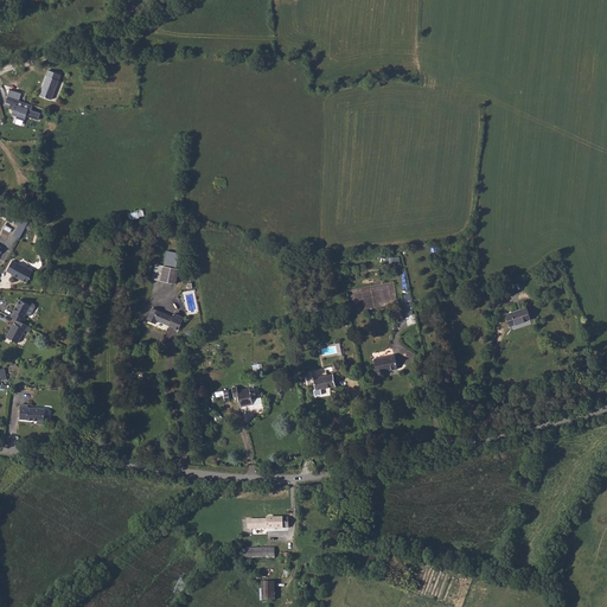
[(42,94),(51,97),(61,74),(49,69),(46,75),(48,76),(44,85),(45,85),(42,94)]
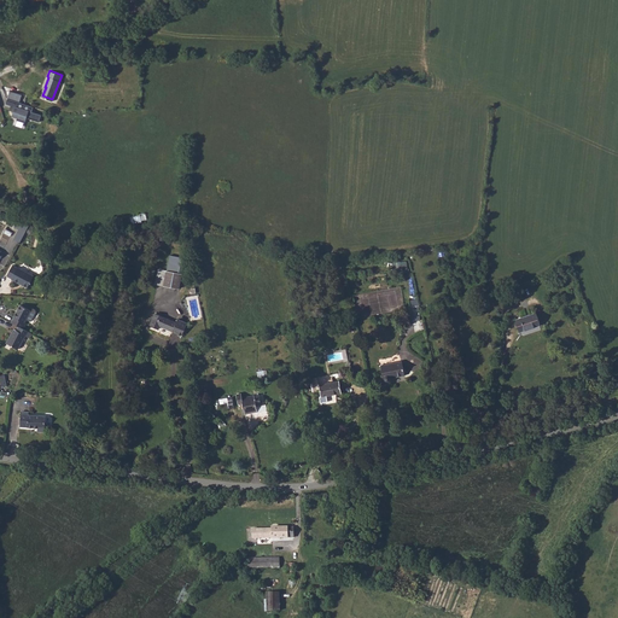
[(34,108),(7,100),(6,104),(16,108),(13,117),(28,122),(29,118),(40,122),(42,116),(33,112),(34,108)]
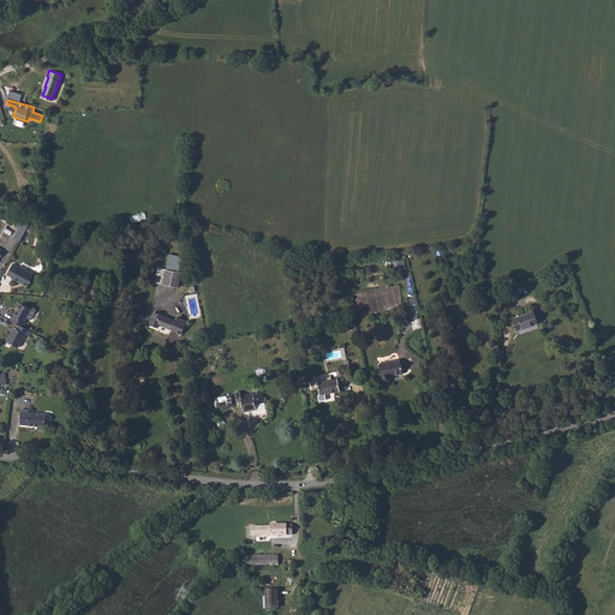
[(131,222),(147,219),(145,212),(130,214),(131,222)]
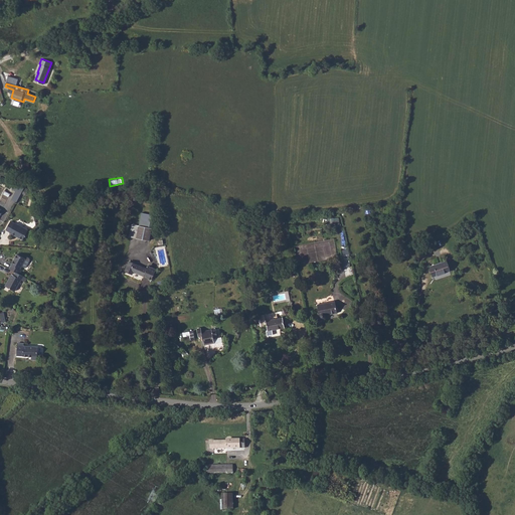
[(12,197),(17,200),(21,191),(16,188),(12,197)]
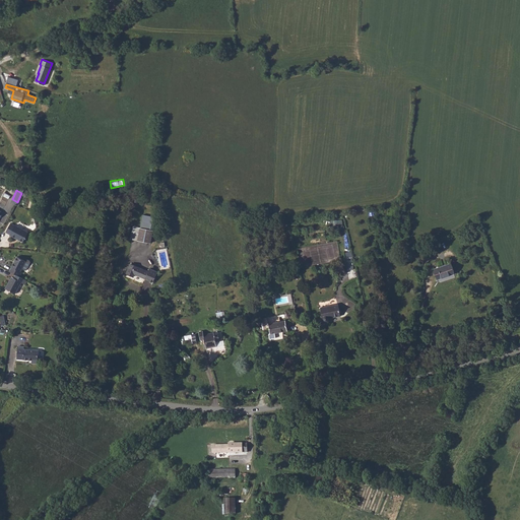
[(10,221),(6,230),(10,232),(10,233),(23,240),(28,231),(15,223),(14,222),(10,221)]
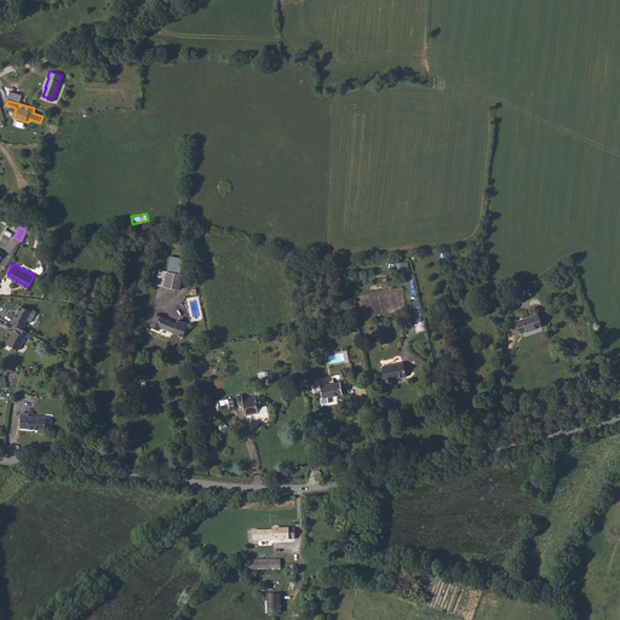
[(159,269),(156,285),(181,288),(183,273),(159,269)]
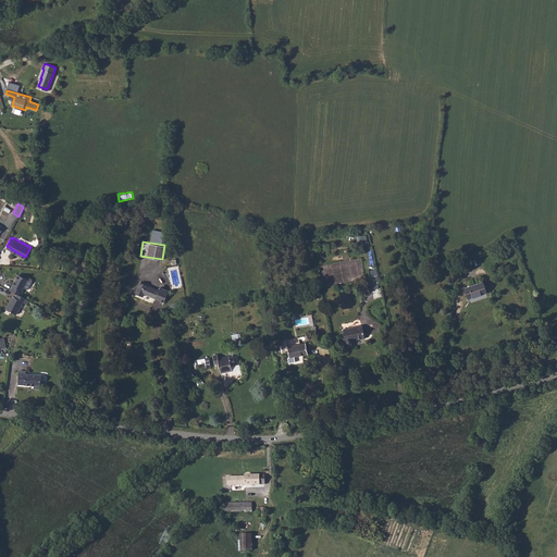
[(370,270),(372,288),(380,287),(376,269),(370,270)]
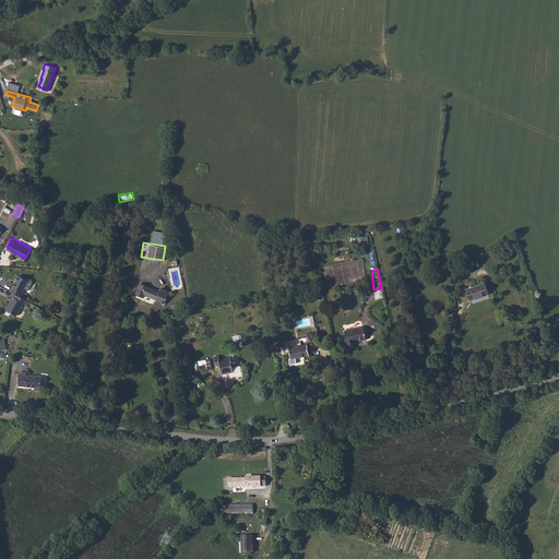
[(19,274),(10,290),(15,294),(21,296),(23,292),(22,290),(23,287),(27,289),(32,281),(32,278),(28,277),(27,280),(19,274)]
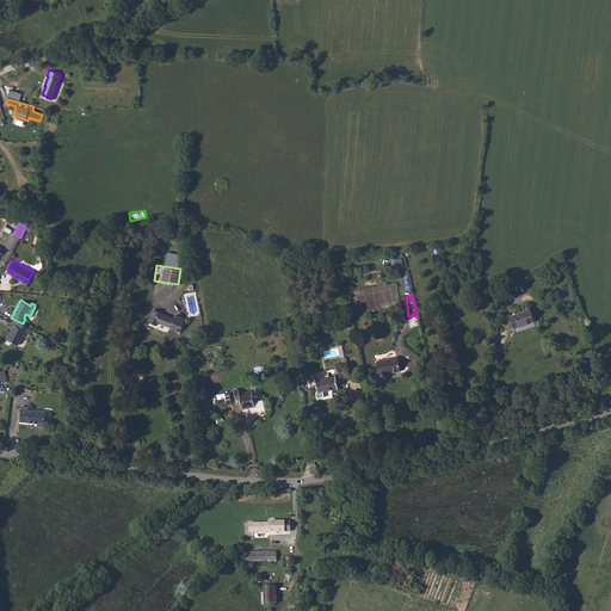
[(531,306),(512,312),(516,322),(535,316),(531,306)]
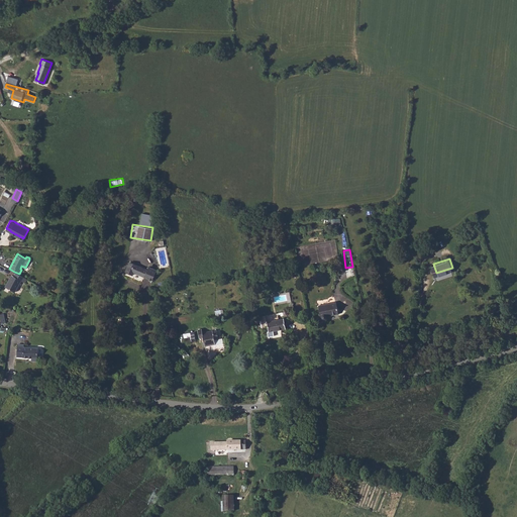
[(128,261),(124,270),(132,273),(133,271),(151,279),(157,269),(148,266),(147,269),(128,261)]
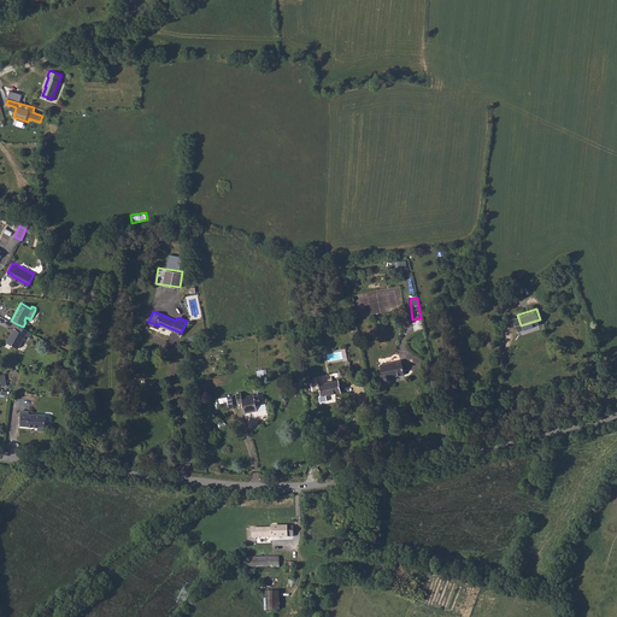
[(23,327),(17,324),(15,328),(12,327),(5,340),(17,347),(24,334),(25,334),(28,330),(23,327)]
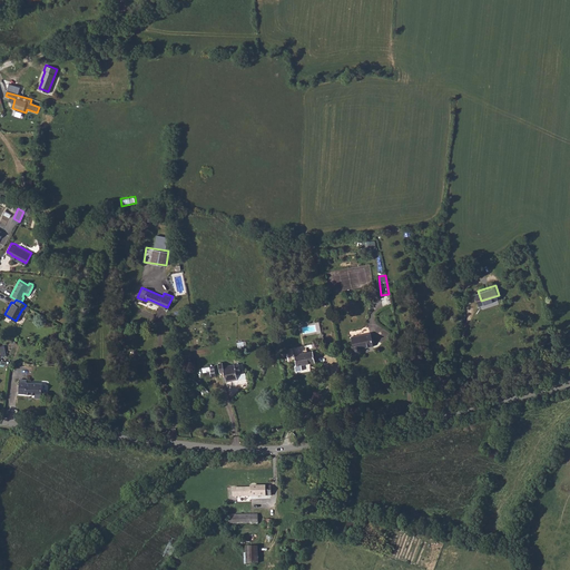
[(370,332),(351,336),(353,349),(355,351),(357,352),(359,351),(361,350),(361,349),(361,347),(373,344),(370,332)]
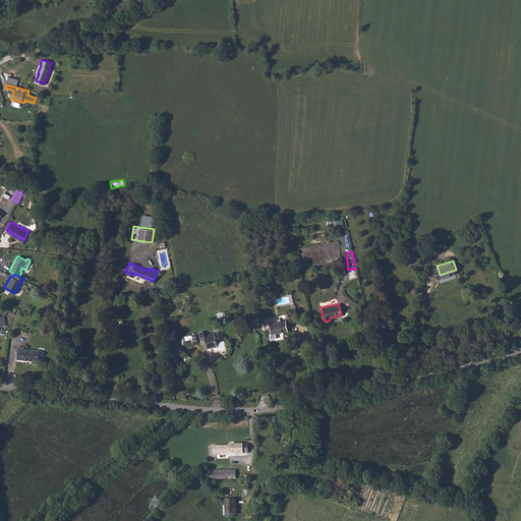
[(219,320),(227,317),(226,311),(218,312),(219,320)]
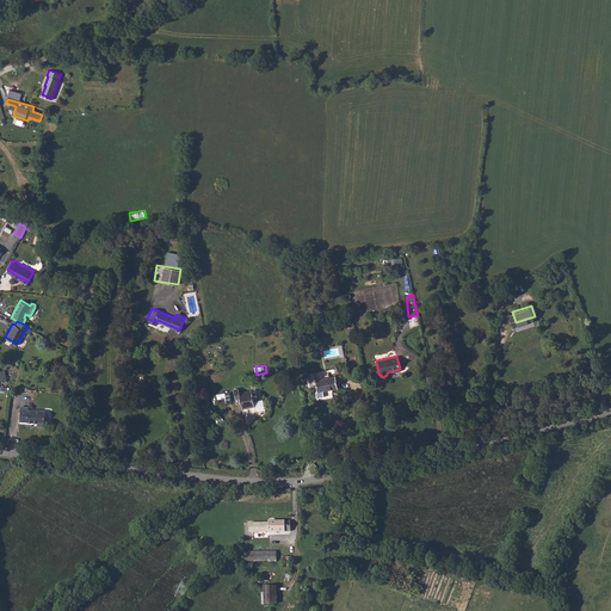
[(334,375),(314,380),(316,390),(337,387),(334,375)]
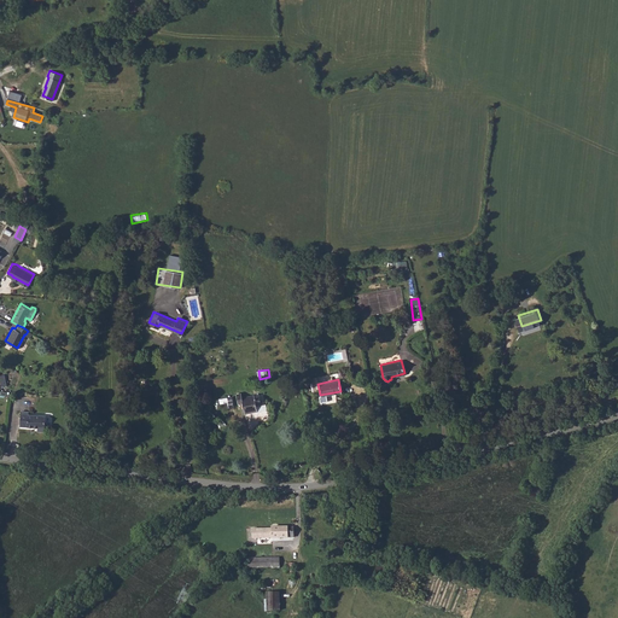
[(256,404),(255,397),(260,397),(258,392),(242,396),(240,392),(235,394),(237,402),(242,401),(244,412),(256,409),(256,404)]
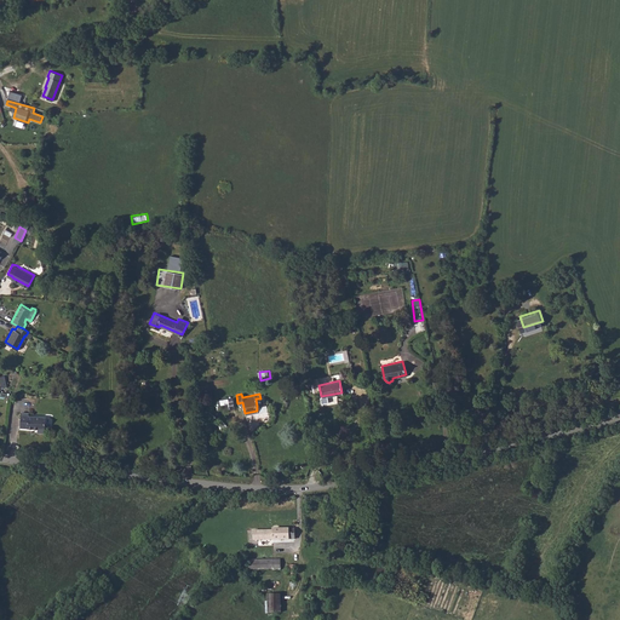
[(230,403),(222,405),(223,419),(233,418),(230,403)]
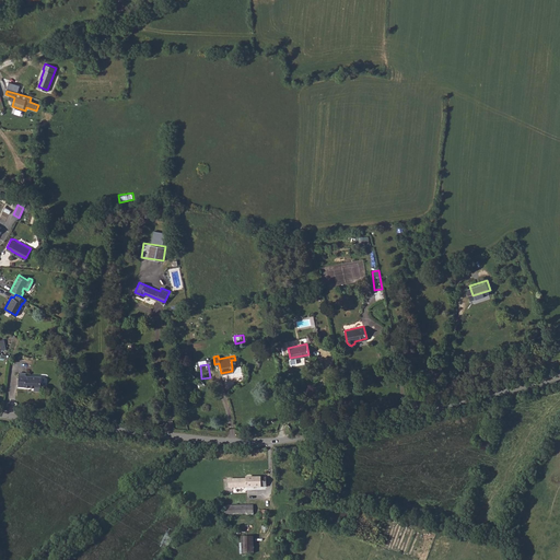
[(21,372),(19,385),(35,386),(35,389),(41,391),(43,376),(26,375),(26,372),(21,372)]
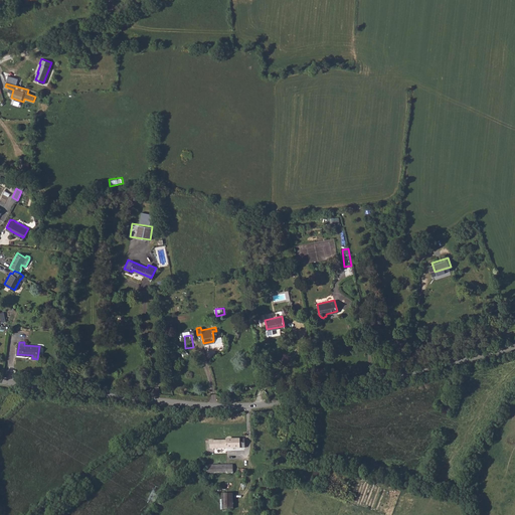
[(210,442),(211,449),(245,448),(245,440),(227,441),(226,442),(210,442)]
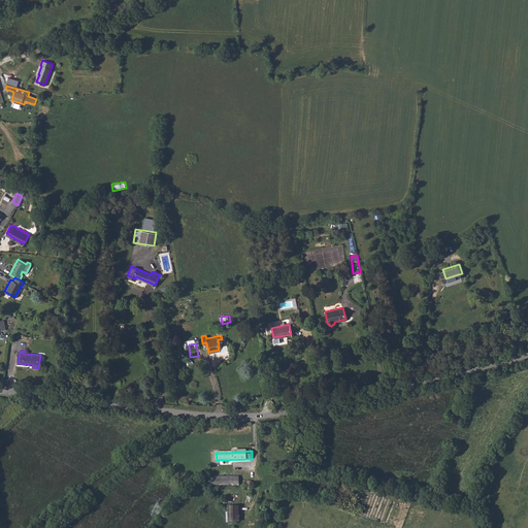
[(210,468),(210,476),(211,477),(211,484),(227,485),(227,476),(216,476),(217,469),(210,468)]
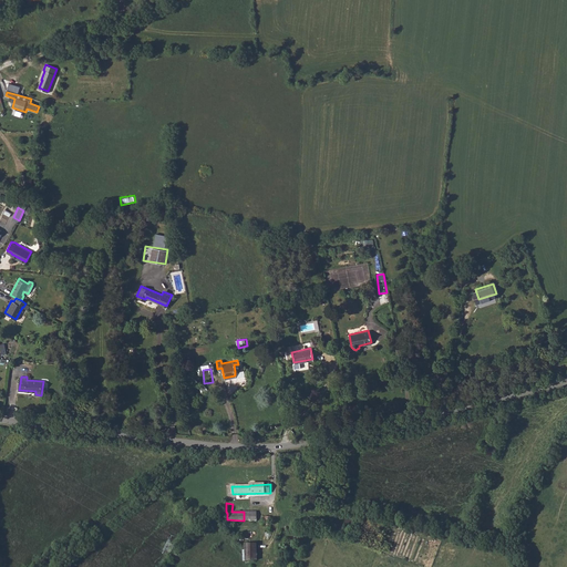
[(292,513),(290,519),(301,524),(303,517),(292,513)]
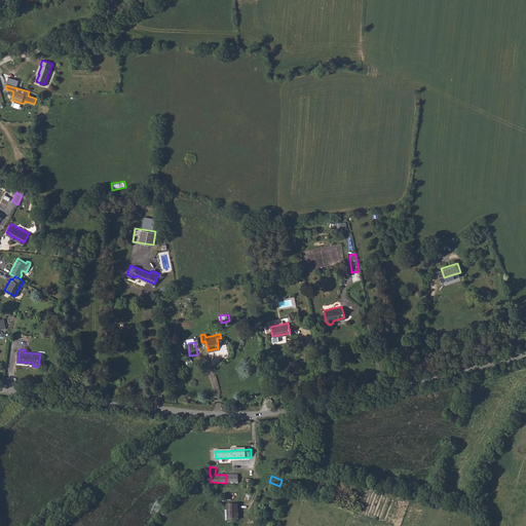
[(237,491),(227,490),(227,503),(237,503),(237,491)]
